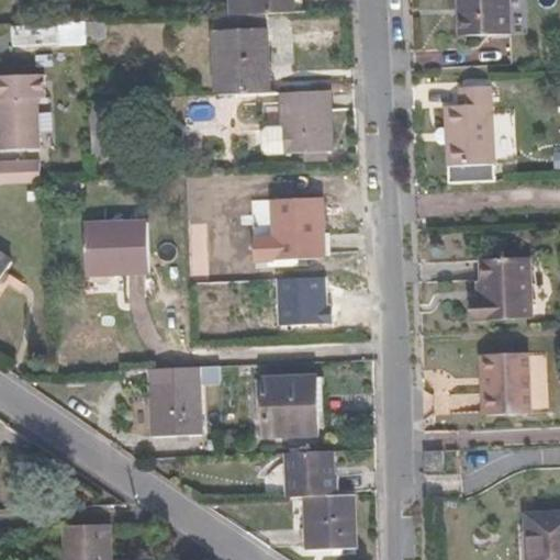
[(230,0),(231,13),(249,13),(248,0),(230,0)]
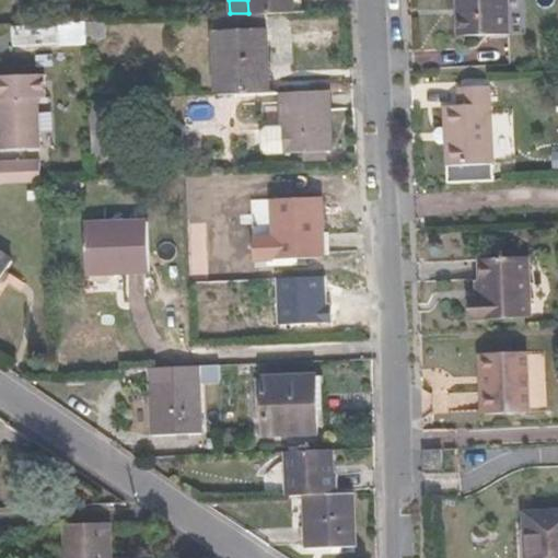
[(247,0),(248,13),(264,12),(293,11),(292,0),(247,0)]
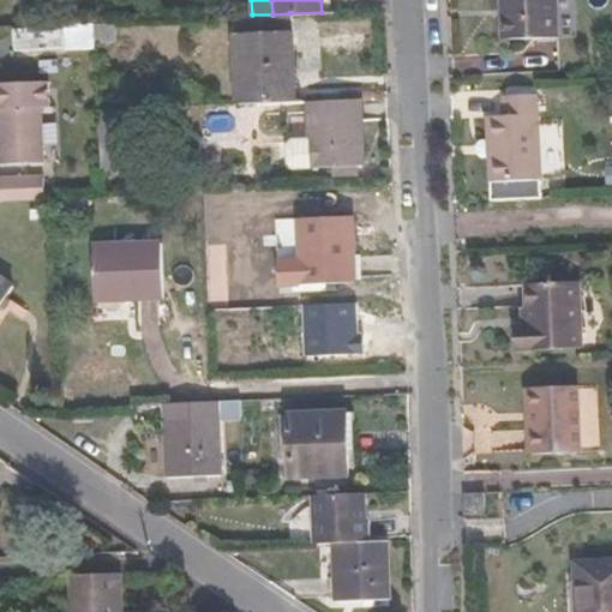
[(507,4),(508,37),(557,36),(556,0),(499,0),(501,4),(507,4)]
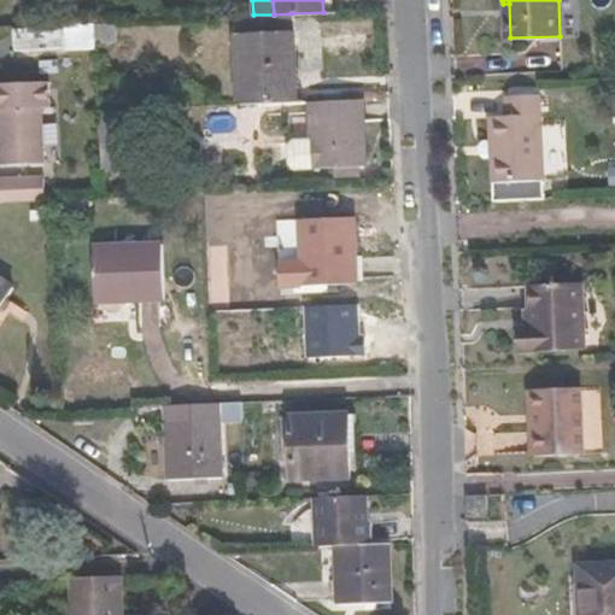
[(236,16),(240,103),(294,101),(291,13),(274,15),(253,15),(236,16)]
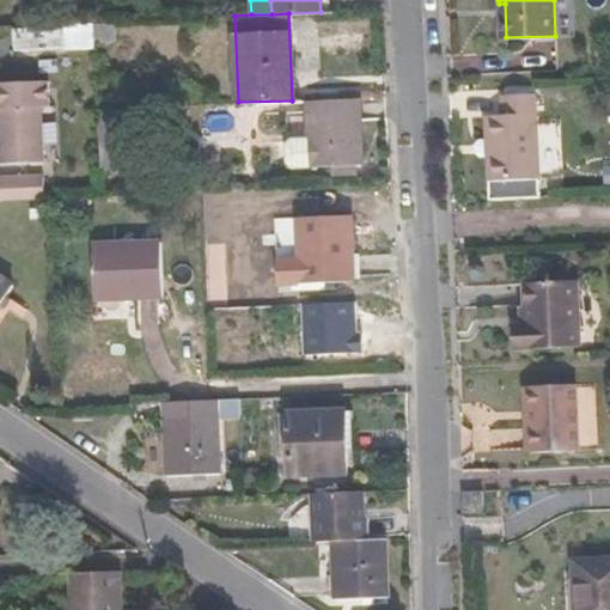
[(62,42),(93,40),(92,22),(92,20),(62,22),(62,42)]
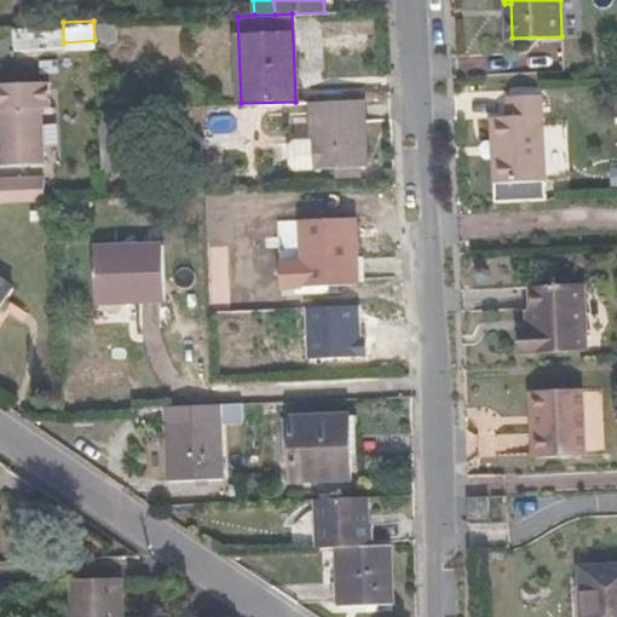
[(93,22),(94,40),(117,39),(116,21),(93,22)]
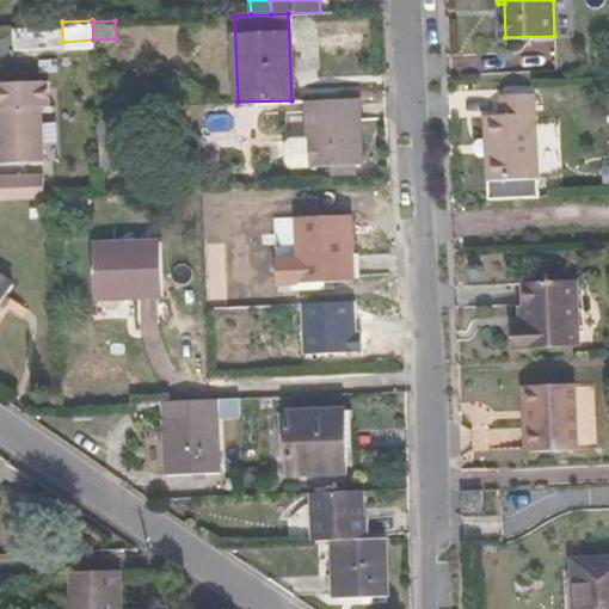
[(63,45),(62,42),(62,25),(13,28),(14,48),(63,45)]
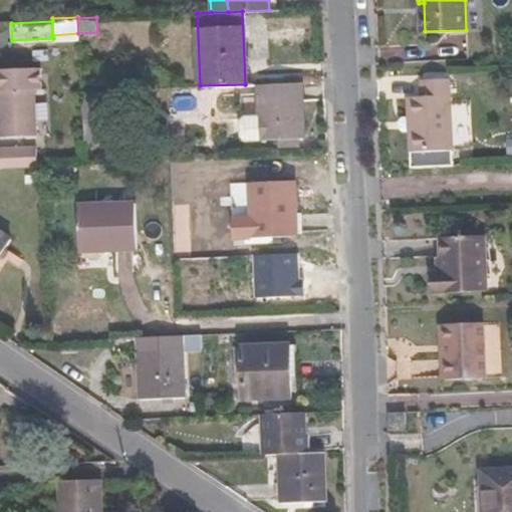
[(47,48),(32,49),(32,60),(48,59),(47,48)]
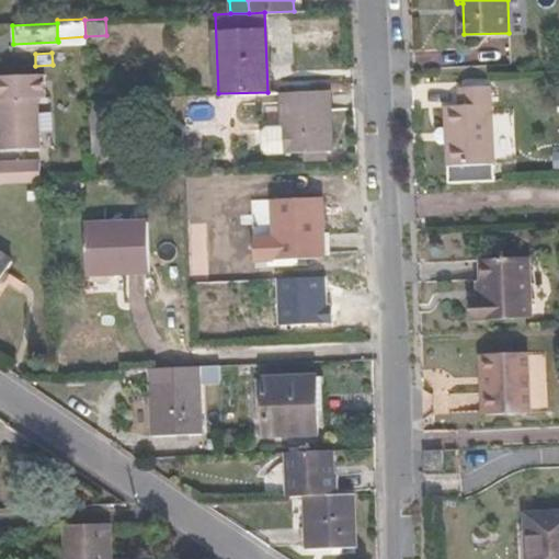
[(38,147),(36,95),(44,95),(43,72),(0,73),(0,168),(38,167),(38,147)]
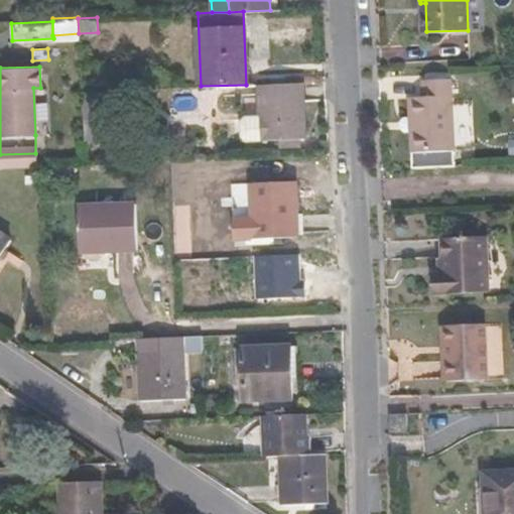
[(451,78),(421,79),(421,96),(407,97),(410,151),(453,149),(451,78)]
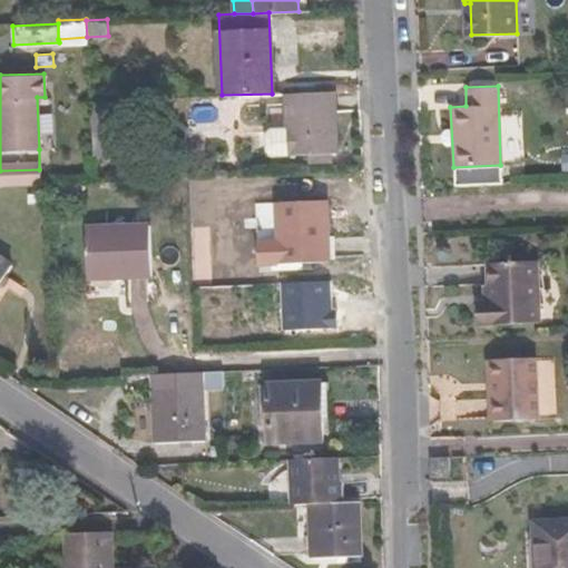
[(334,91),(285,92),(286,127),(273,128),(266,134),(267,148),(274,155),(307,154),(332,153),(336,153),(334,91)]
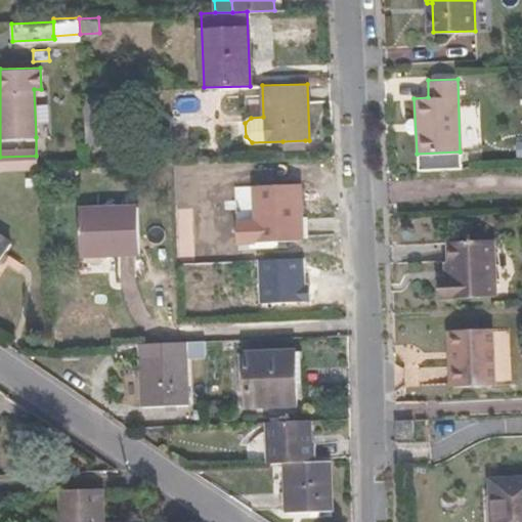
[(305,148),(305,140),(283,141),(284,149),(305,148)]
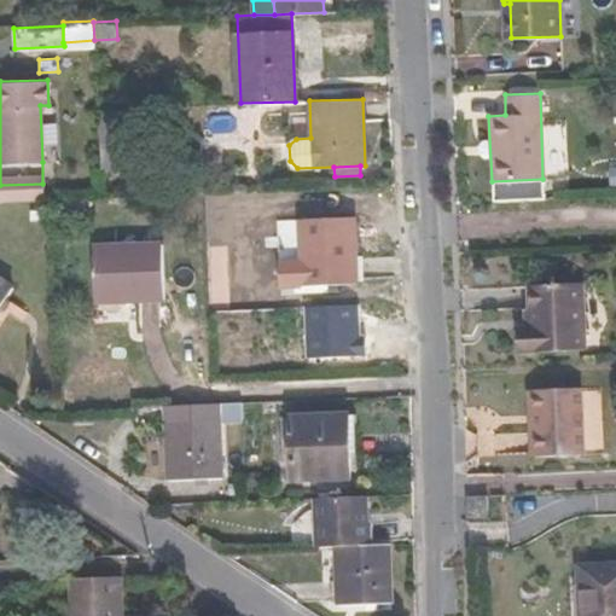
[(301,218),(302,259),(278,260),(279,286),(302,285),(356,283),(354,216),(301,218)]
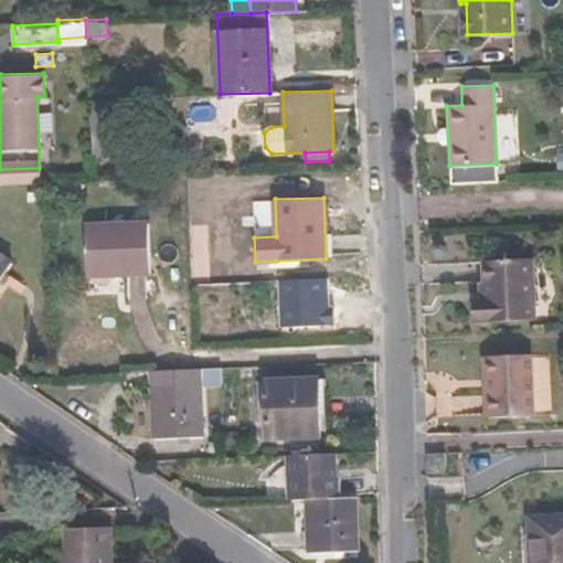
[(148,221),(84,223),(86,275),(150,273),(148,221)]
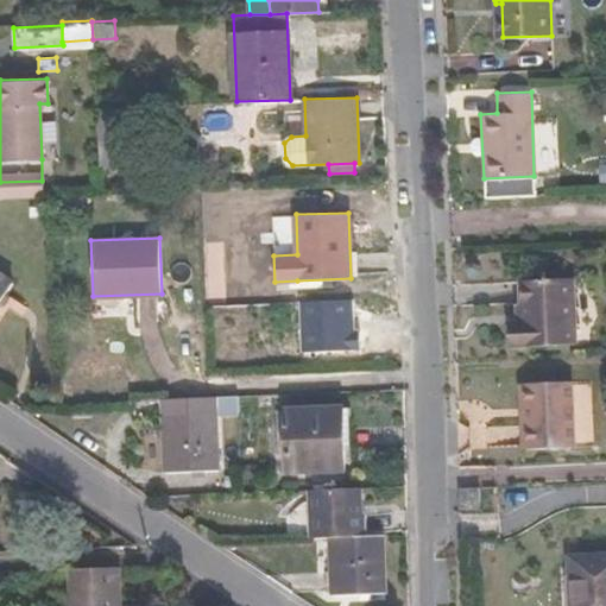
[(0,302),(13,282),(0,273),(0,302)]
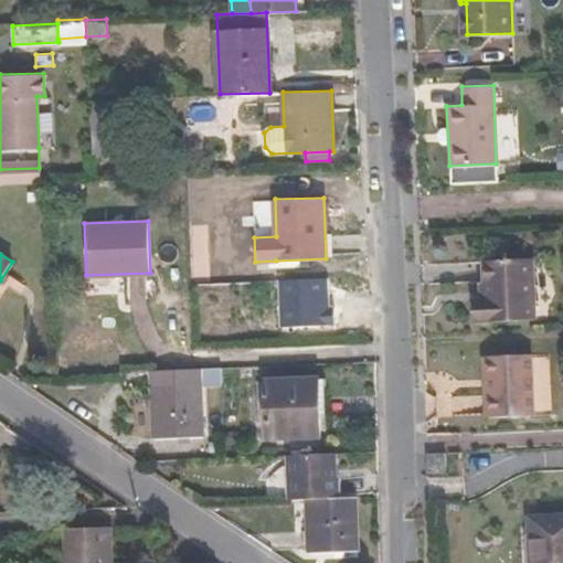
[(482,298),(478,298),(479,321),(533,319),(532,256),(481,259),(482,283),(482,298)]
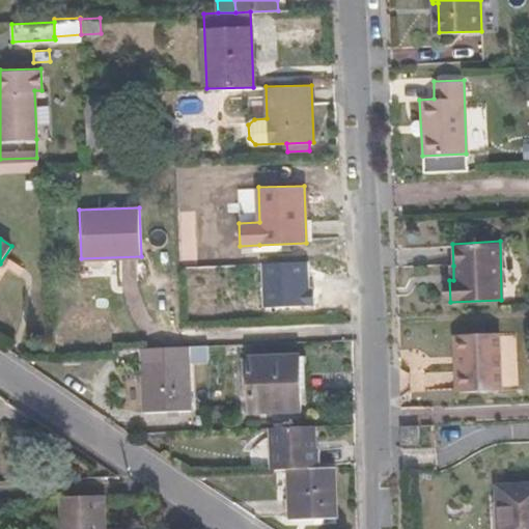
[(460,366),(455,366),(456,392),(501,389),(499,331),(458,334),(460,366)]
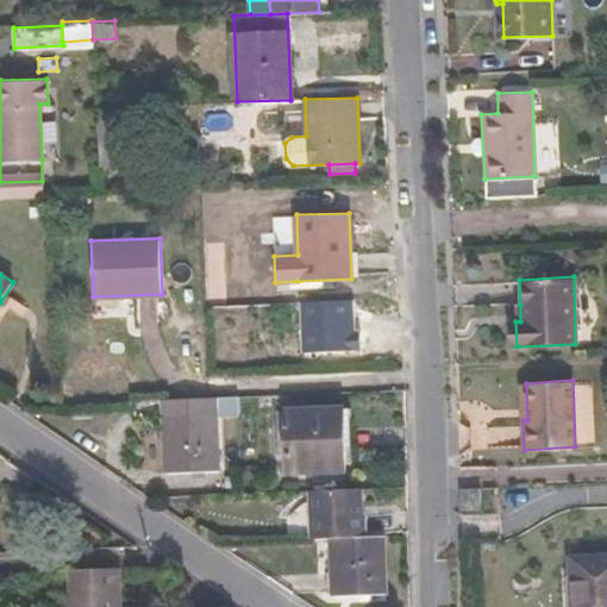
[(237,395),(238,407),(282,405),(281,394),(237,395)]
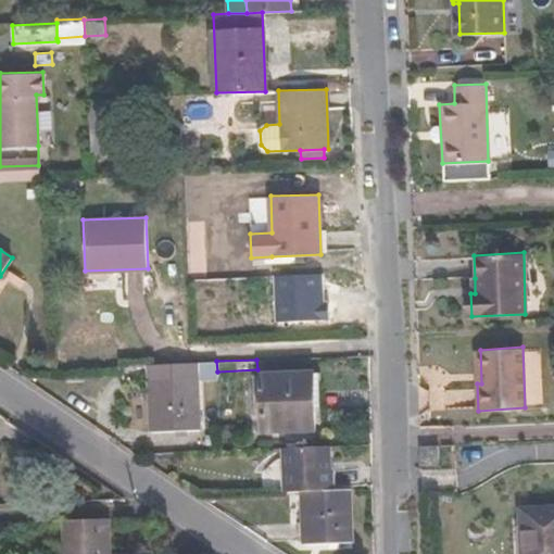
[(197,362),(198,376),(217,375),(217,372),(216,361),(197,362)]
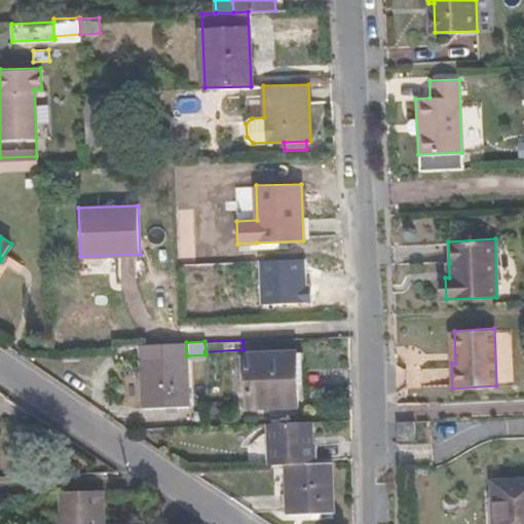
[(186,342),(140,344),(142,408),(189,406),(187,356),(186,342)]
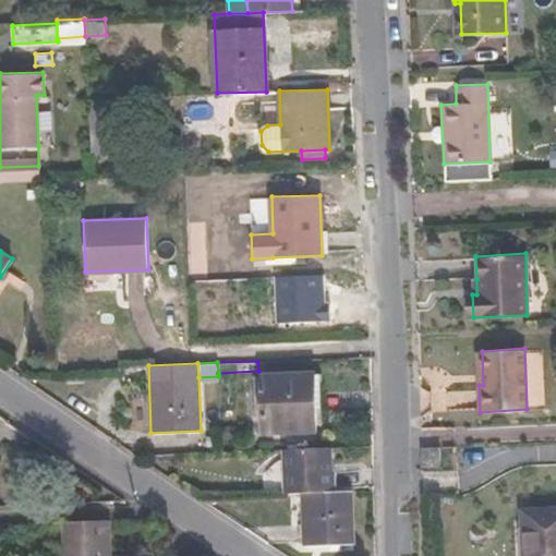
[(261,375),(263,432),(316,430),(314,373),(261,375)]
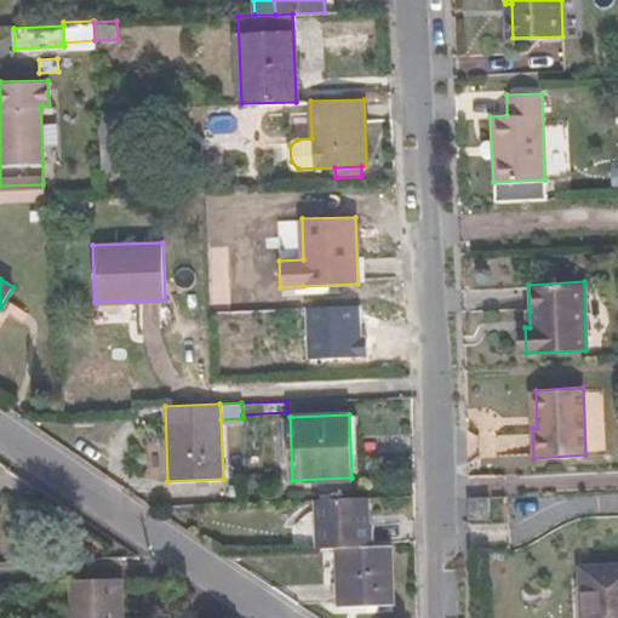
[(367,496),(316,498),(319,548),(337,547),(368,545),(367,521),(367,496)]
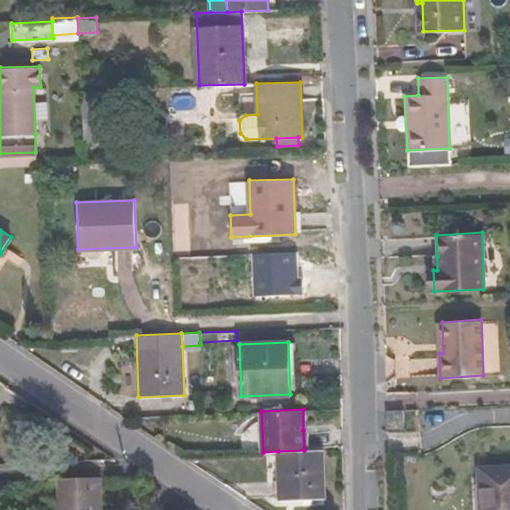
[(324,498),(322,450),(309,450),(304,450),(278,451),(280,500),(324,498)]
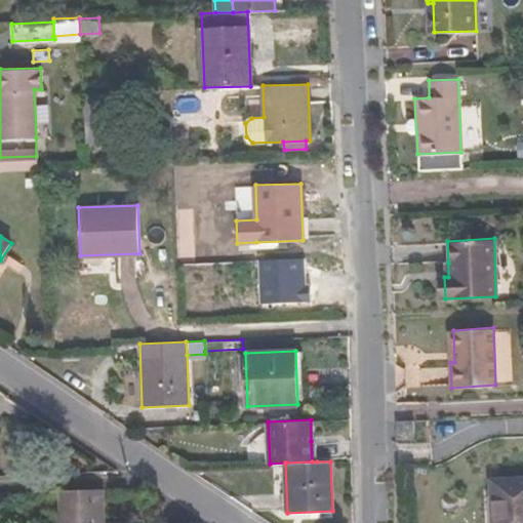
[(522,522),(522,478),(490,480),(492,522),(522,522)]
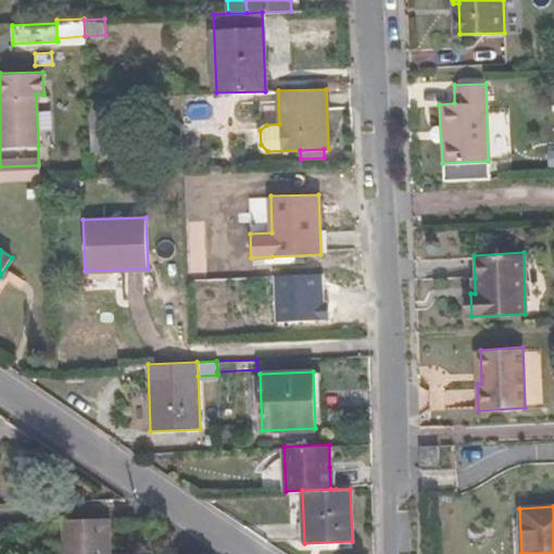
[(62,518),(63,553),(110,553),(109,517),(62,518)]
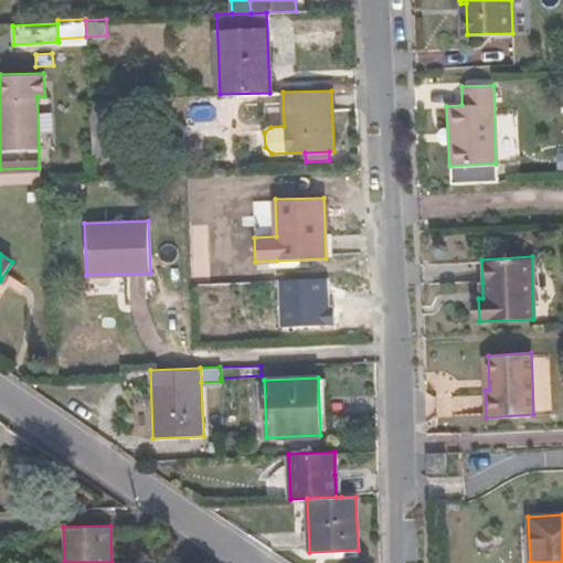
[(17,533),(3,534),(4,545),(17,544),(17,533)]
